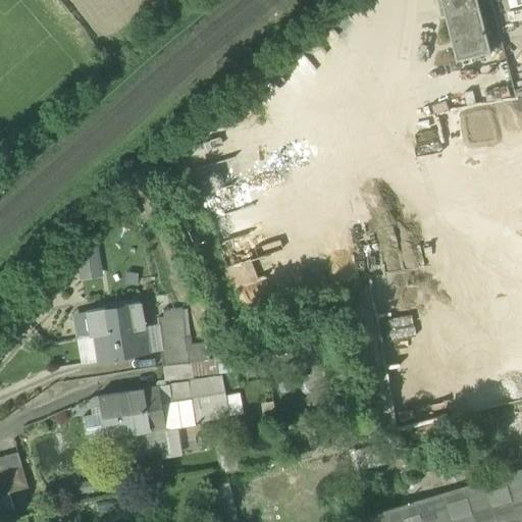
[(480,0),(438,0),(441,10),(442,10),(445,18),(450,17),(460,61),(493,53),(480,0)]
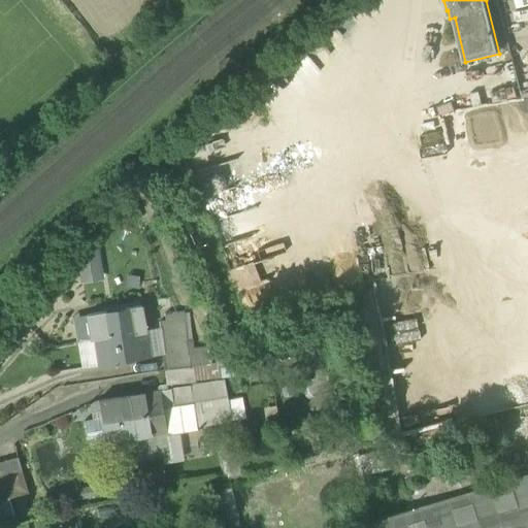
[(98,249),(75,253),(81,284),(104,279),(98,249)]
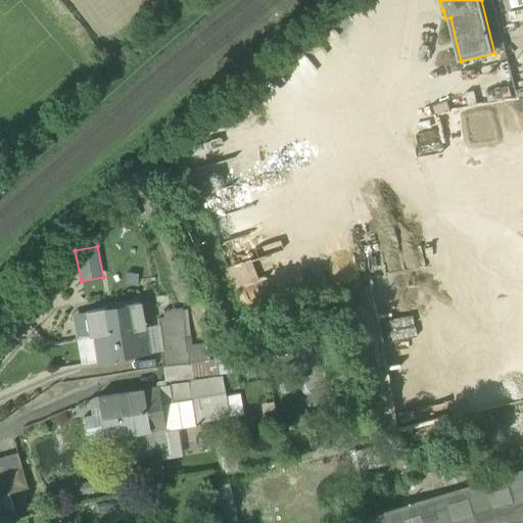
[(90,337),(95,336),(144,328),(143,321),(140,303),(125,305),(126,308),(105,312),(105,308),(86,312),(90,337)]
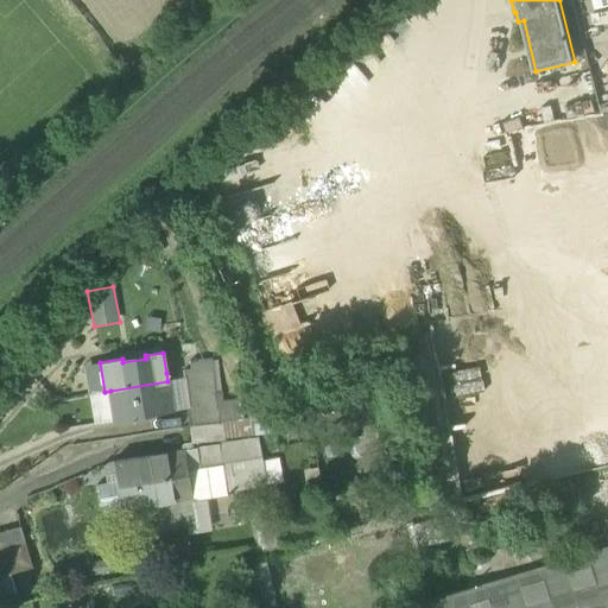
[(184,371),(185,388),(214,386),(211,359),(190,362),(191,371),(184,371)]
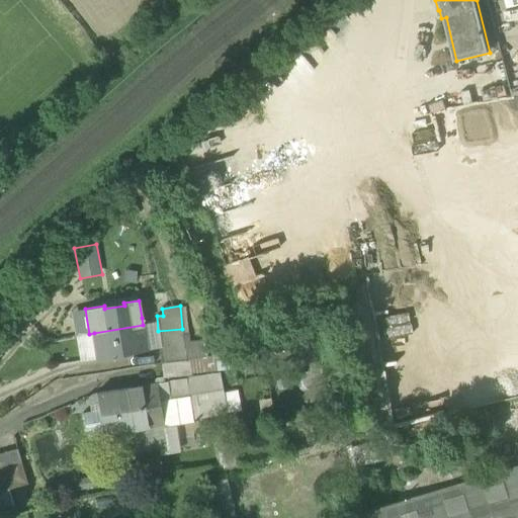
[(182,329),(183,333),(190,333),(187,306),(180,306),(182,329)]
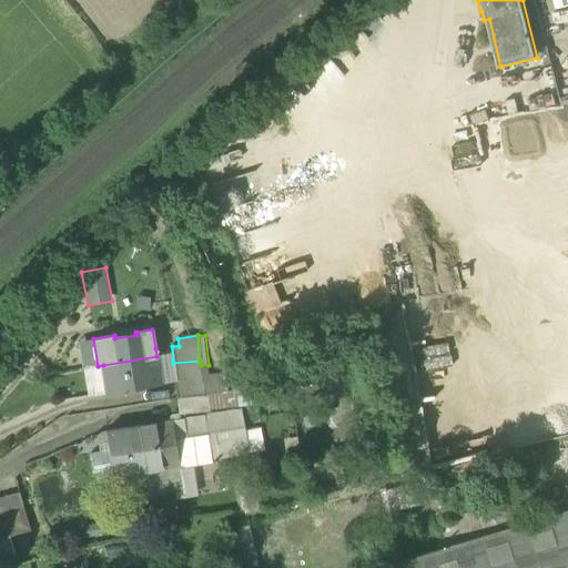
[(98,366),(93,338),(82,341),(87,367),(98,366)]
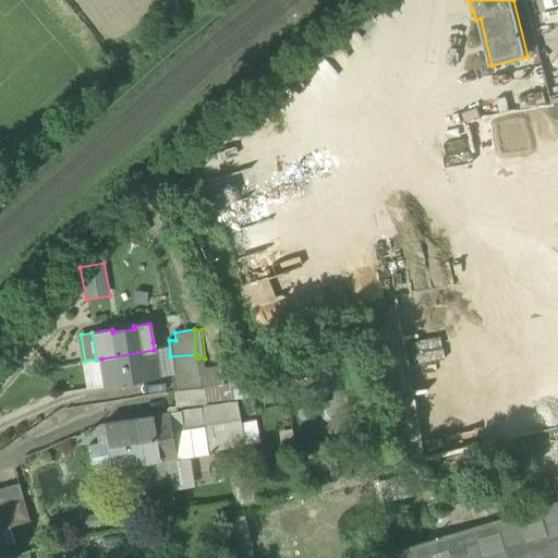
[(170,356),(169,340),(153,342),(154,350),(158,377),(172,375),(170,356)]
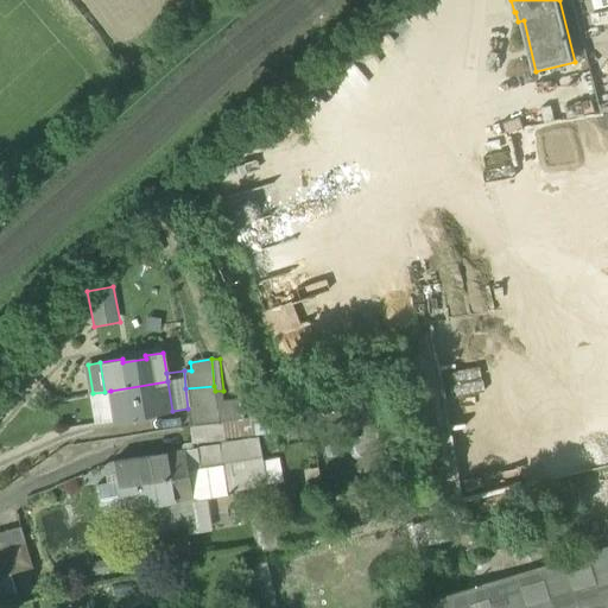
[(172,411),(168,381),(111,391),(115,420),(172,411)]
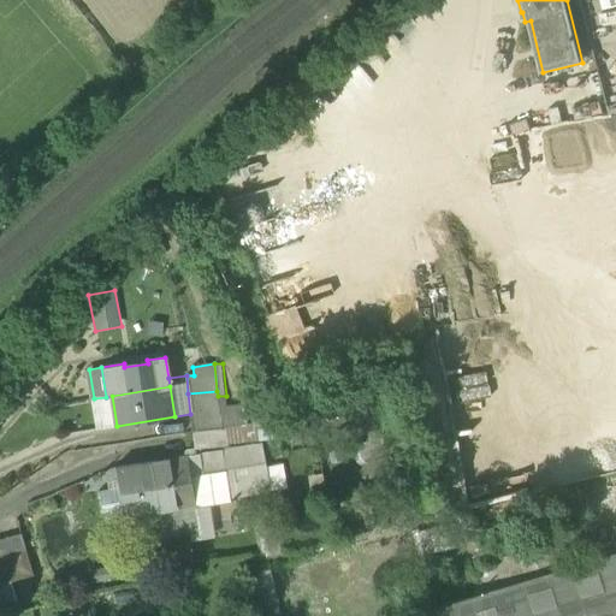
[(218,396),(217,391),(188,394),(190,414),(219,409),(218,396)]
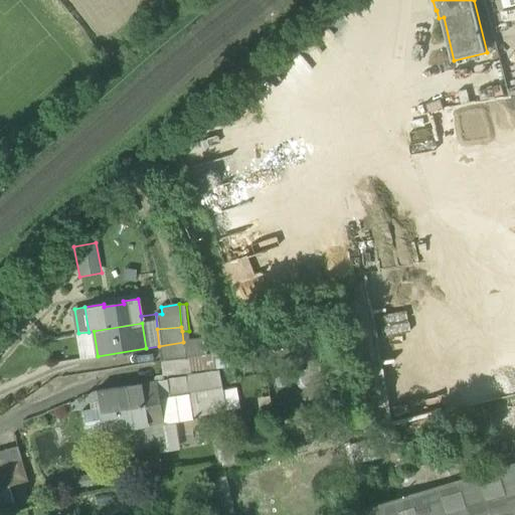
[(89,332),(78,333),(76,334),(79,359),(98,356),(94,331),(89,332)]
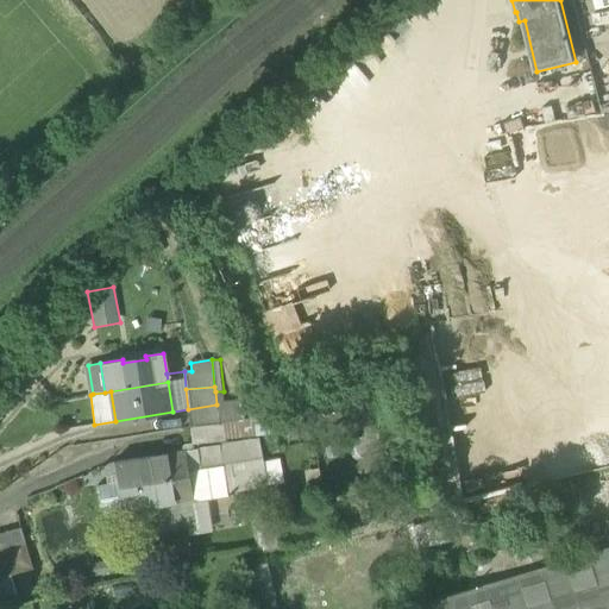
[(225,402),(224,391),(215,391),(217,405),(218,424),(249,418),(242,399),(225,402)]
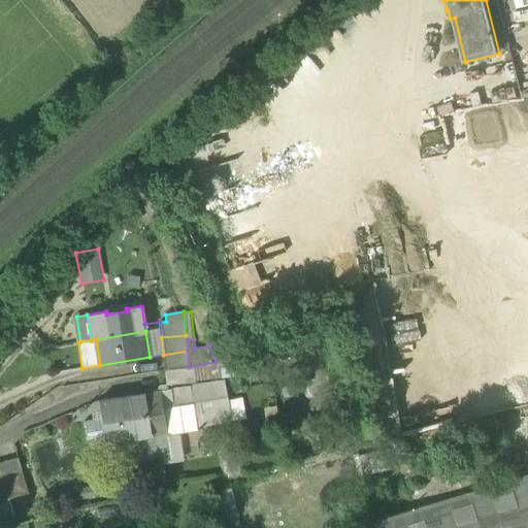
[(164,370),(165,370),(189,367),(188,351),(163,355),(164,370)]
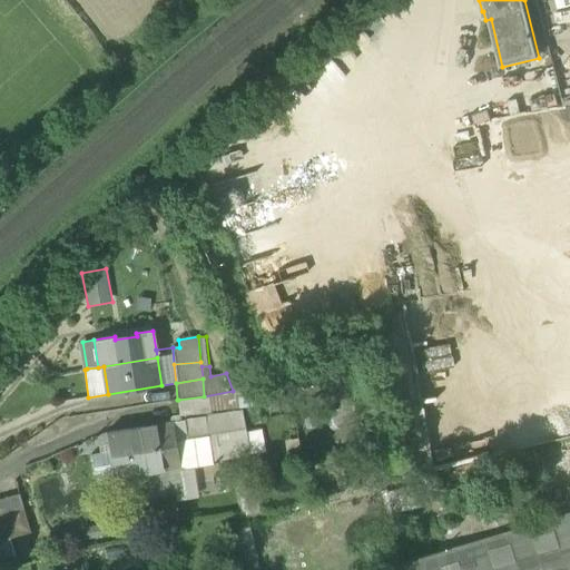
[(204,396),(178,400),(179,415),(256,405),(255,390),(204,396)]
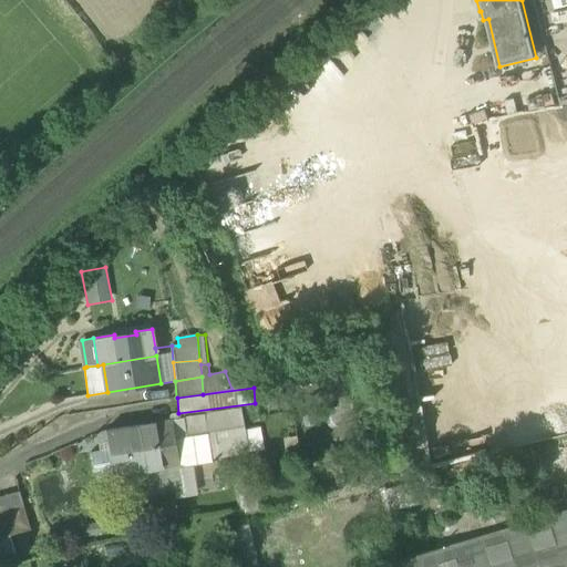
[(205,413),(205,421),(206,433),(215,432),(245,426),(241,408),(205,413)]
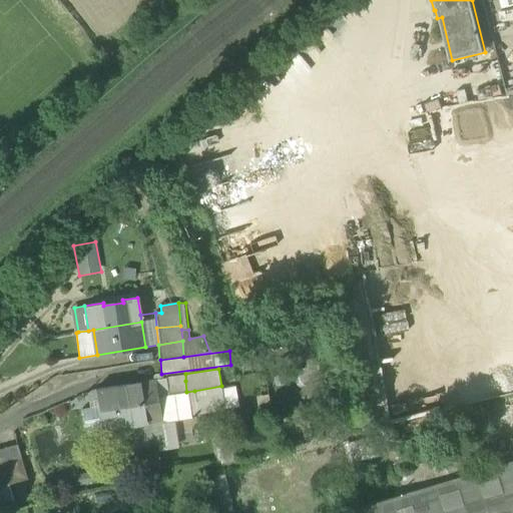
[(153,372),(123,377),(129,416),(132,416),(134,430),(140,429),(141,437),(157,434),(156,426),(162,425),(162,423),(157,396),(154,380),(153,372)]
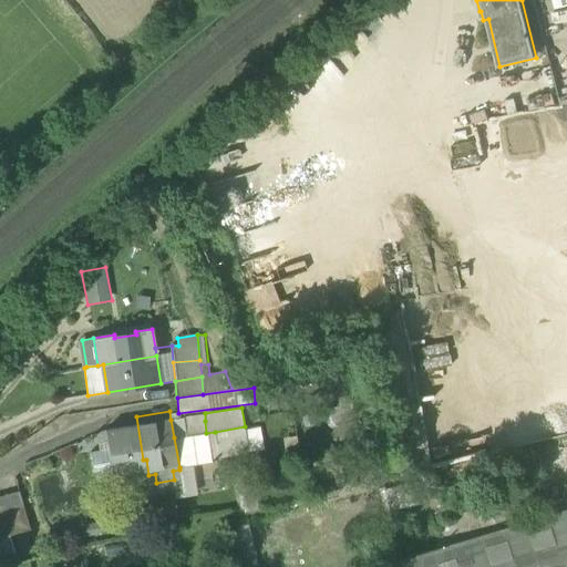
[(113,465),(143,460),(136,416),(106,422),(109,439),(113,465)]
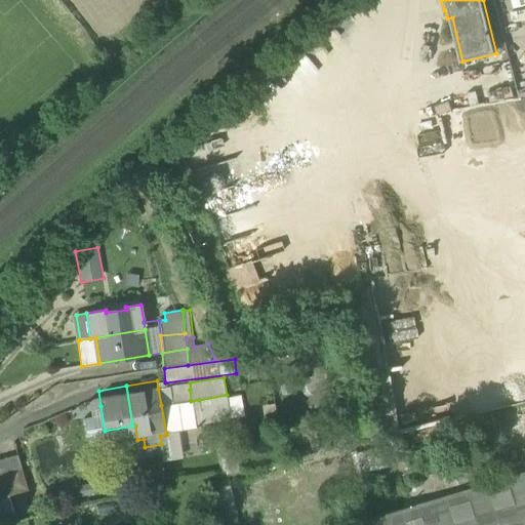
[(161,405),(173,404),(172,402),(171,392),(171,387),(158,389),(161,405)]
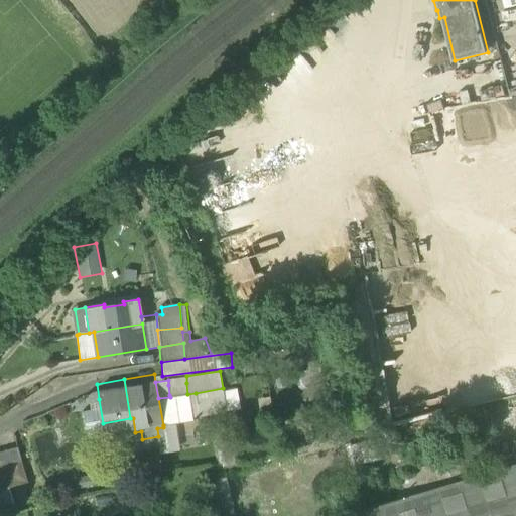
[(168,385),(169,395),(187,394),(186,383),(168,385)]
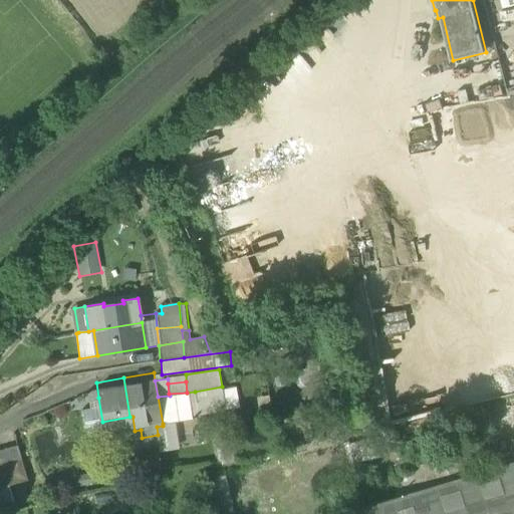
[(98,398),(96,382),(89,383),(91,399),(98,398)]
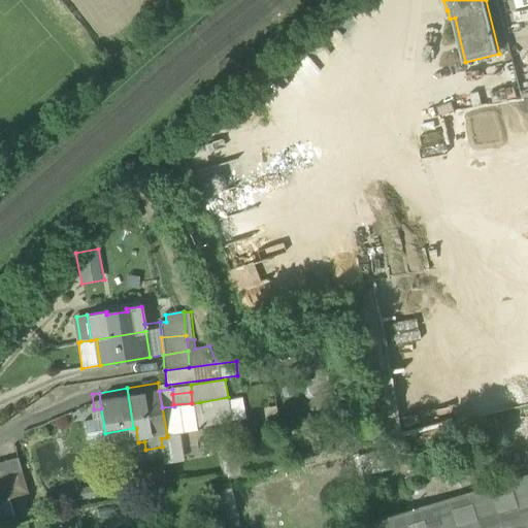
[(200,402),(204,426),(232,422),(228,400),(228,397),(200,402)]
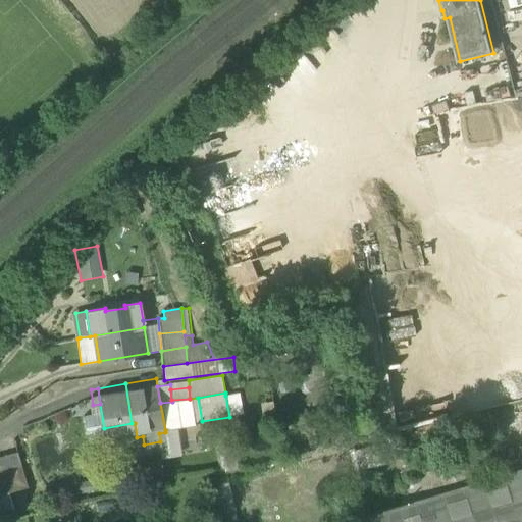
[(225,396),(229,417),(244,414),(241,393),(225,396)]
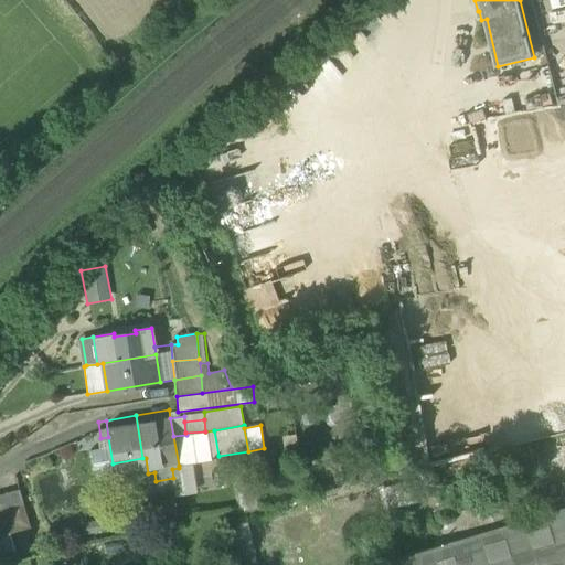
[(173,436),(179,466),(192,464),(212,461),(211,457),(219,456),(214,430),(205,432),(187,435),(173,436)]
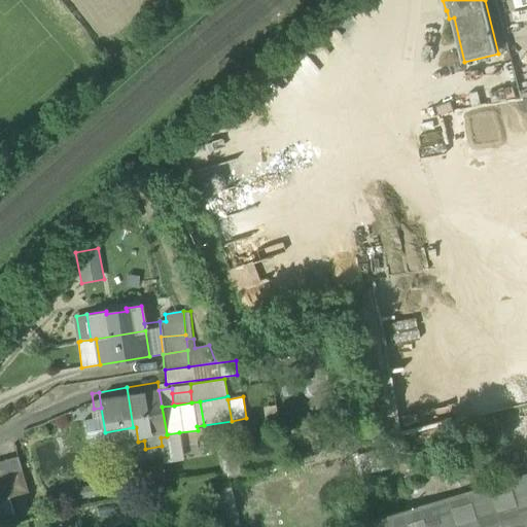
[(101,408),(94,409),(85,410),(89,435),(105,432),(101,408)]
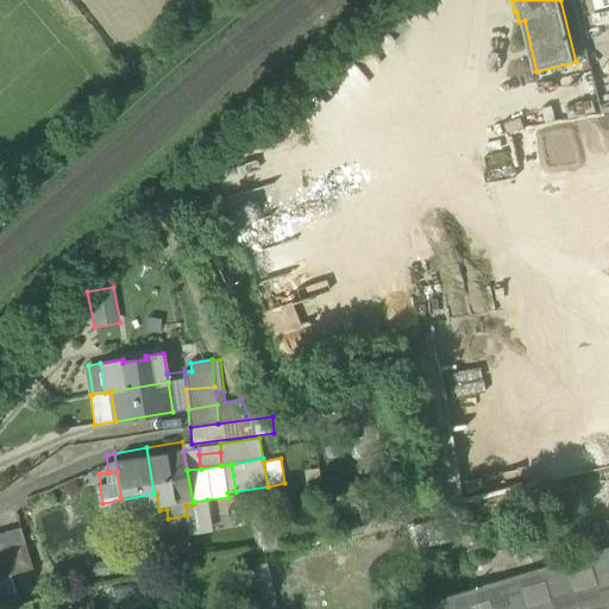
[(196,528),(188,529),(189,537),(213,532),(207,500),(193,502),(193,504),(196,528)]
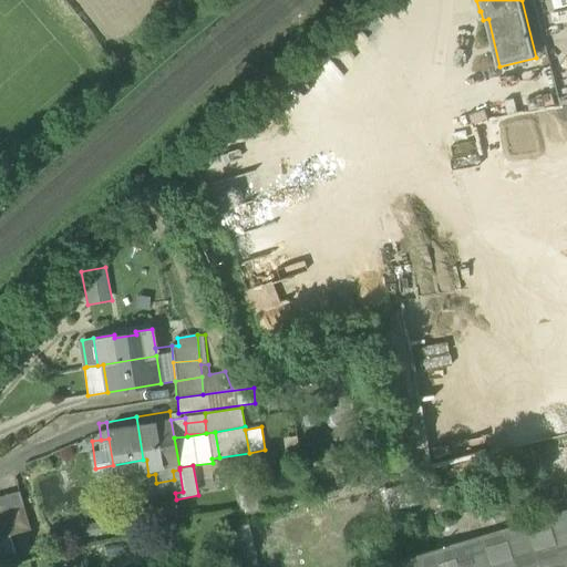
[(155,474),(148,475),(153,496),(175,493),(183,492),(179,470),(173,471),(174,480),(156,483),(155,474)]
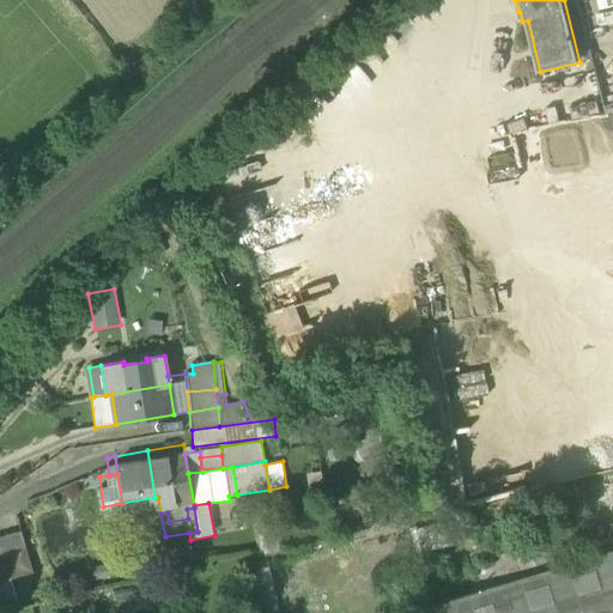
[(275,525),(256,528),(262,556),(281,551),(275,525)]
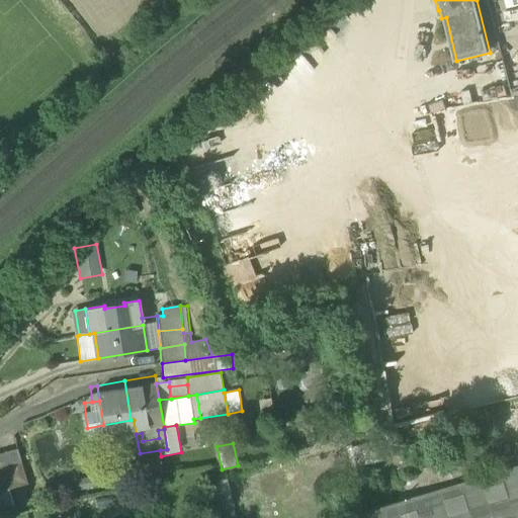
[(0,453),(0,492),(27,484),(17,448),(0,453)]
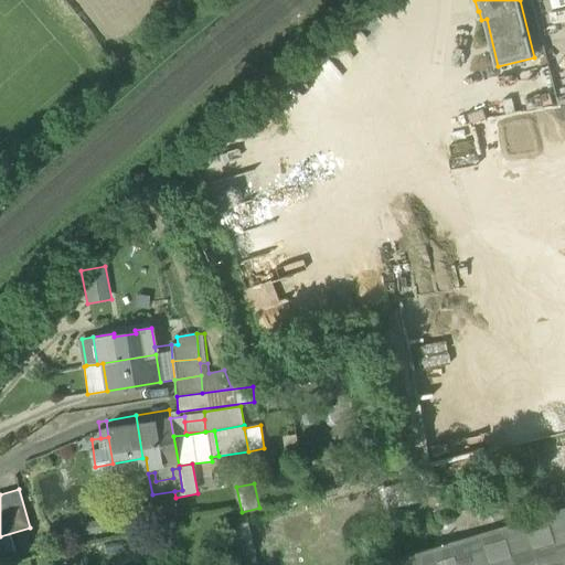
[(176,504),(162,505),(164,522),(178,521),(176,504)]
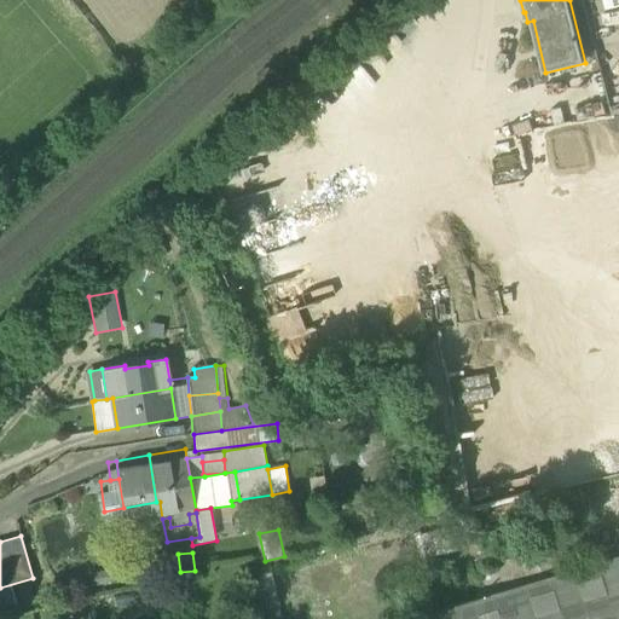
[(618,618),(618,554),(584,565),(504,589),(420,614),(421,618),(618,618)]
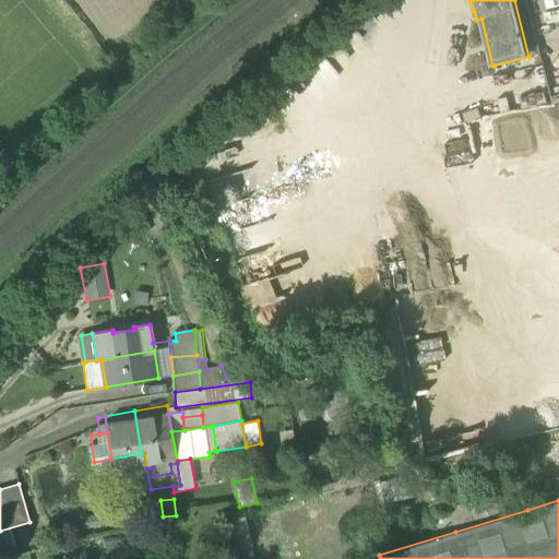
All buildings are outlined.
